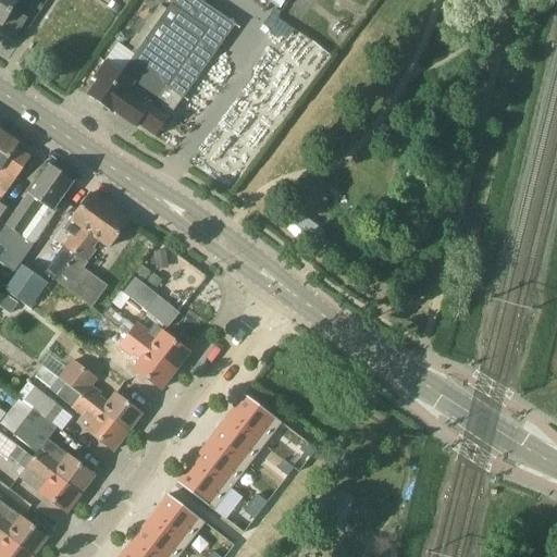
[(0,0),(0,23),(3,25),(20,0),(0,0)]
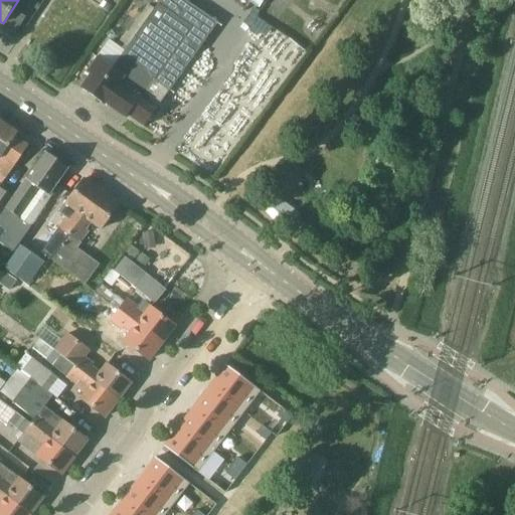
[(160,2),(115,65),(127,74),(106,103),(127,118),(130,114),(146,125),(163,101),(147,89),(191,24),(160,2)]
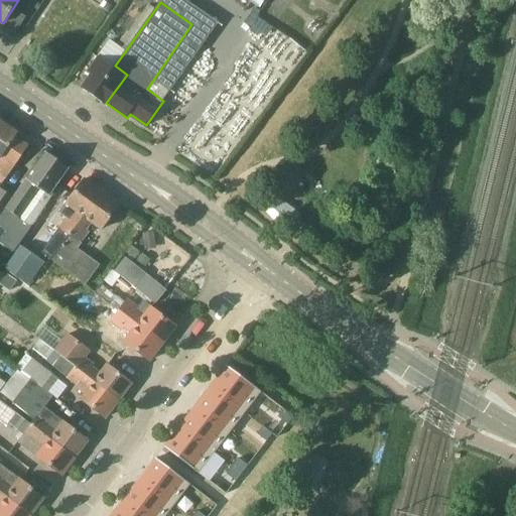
[(105,105),(106,103),(127,75),(115,66),(114,68),(99,56),(88,72),(92,75),(82,88),(105,105)]
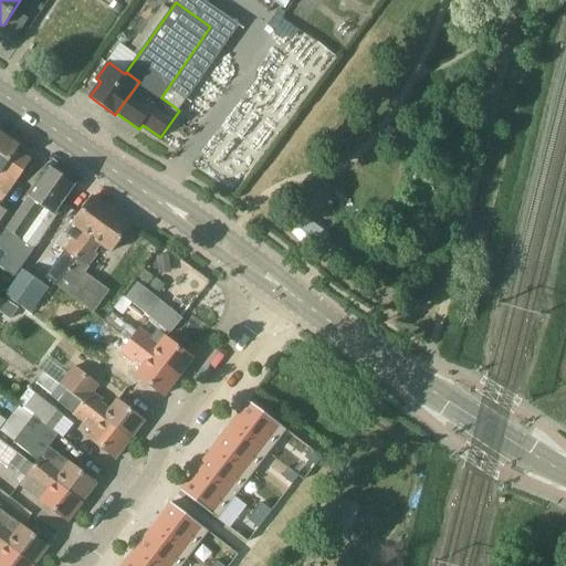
[(0,198),(2,200),(7,195),(8,196),(33,159),(18,149),(20,146),(0,133),(0,198)]
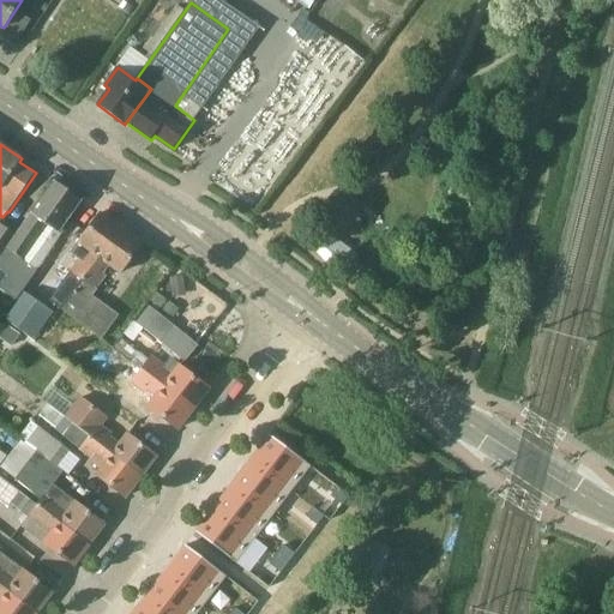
[(36,270),(42,268),(62,234),(61,233),(83,200),(55,180),(17,235),(1,224),(0,224),(0,254),(5,250),(36,270)]
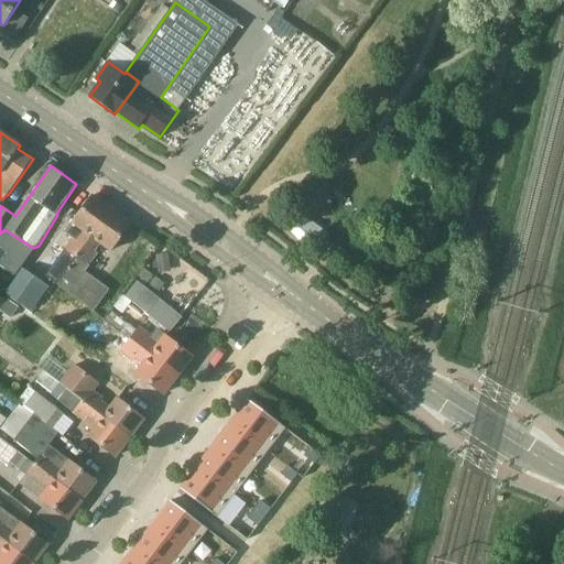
[(47,278),(56,283),(112,209),(93,196),(73,223),(66,232),(75,238),(58,261),(60,262),(47,278)]
